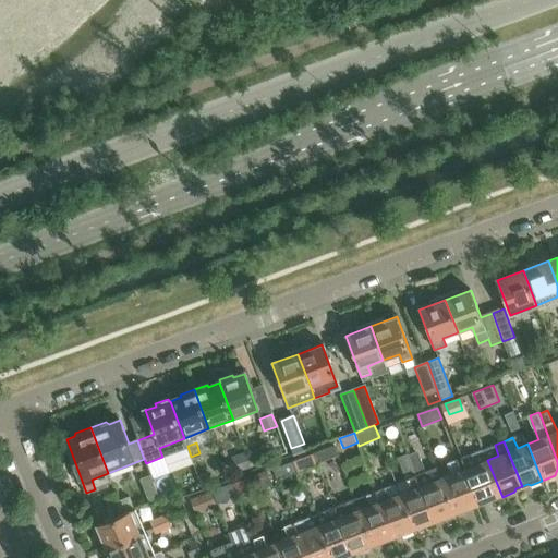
[(339,455),(336,445),(319,451),(324,461),(339,455)]
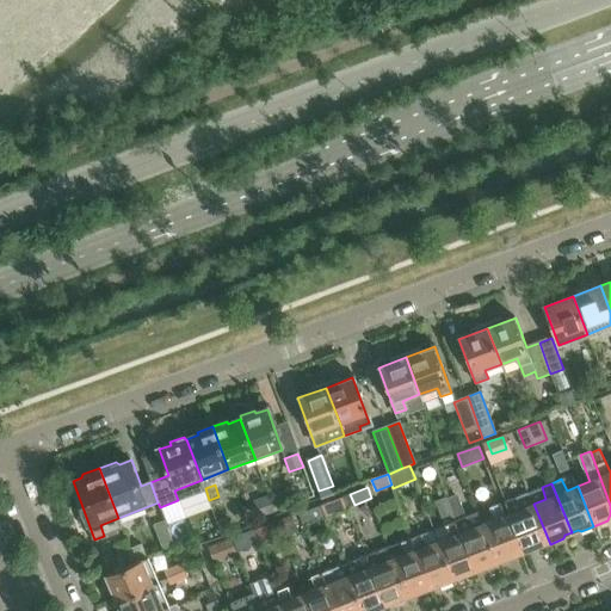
[(321,505),(325,514),(325,516),(349,507),(345,497),(321,505)]
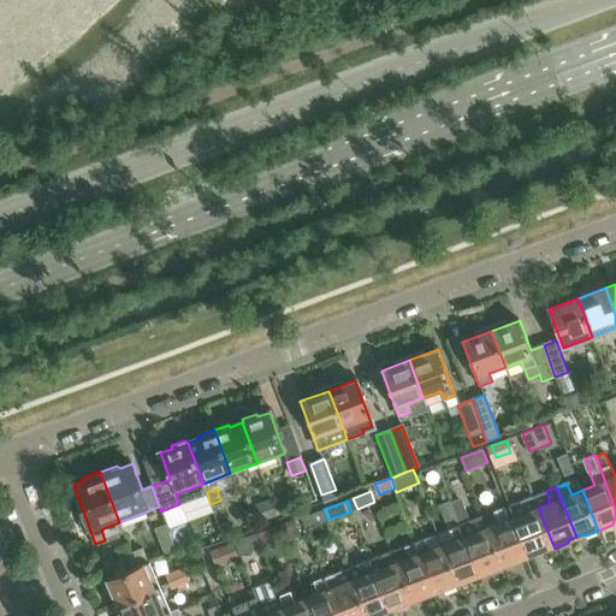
[(540,554),(555,549),(538,508),(527,513),(521,502),(510,505),(529,555),(538,552),(540,554)]
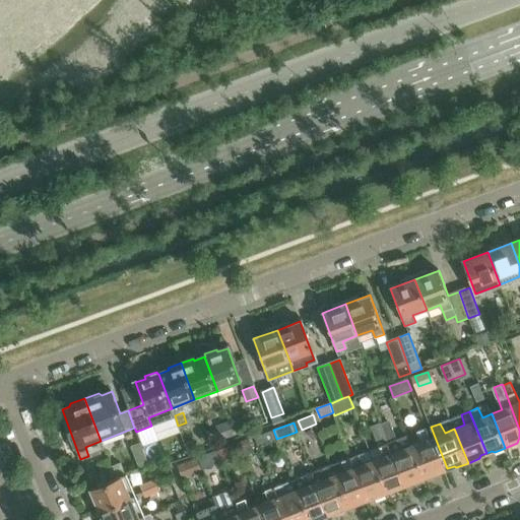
[(425,479),(411,445),(407,435),(397,439),(391,425),(383,428),(404,484),(410,482),(413,484),(425,479)]
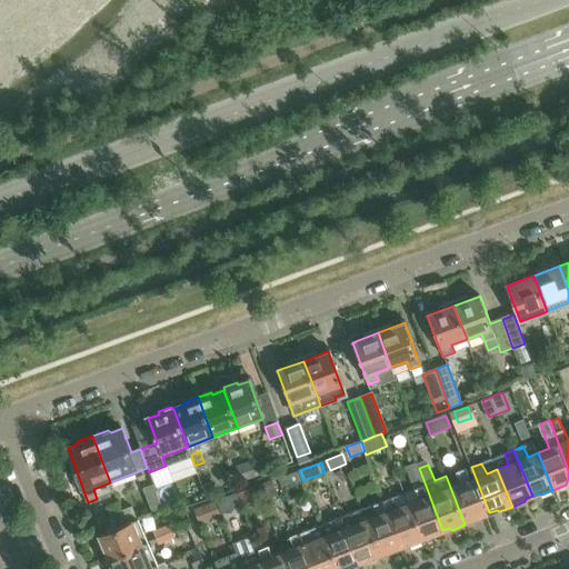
[(405,493),(409,502),(423,541),(435,536),(437,533),(442,530),(419,468),(409,471),(416,489),(405,493)]
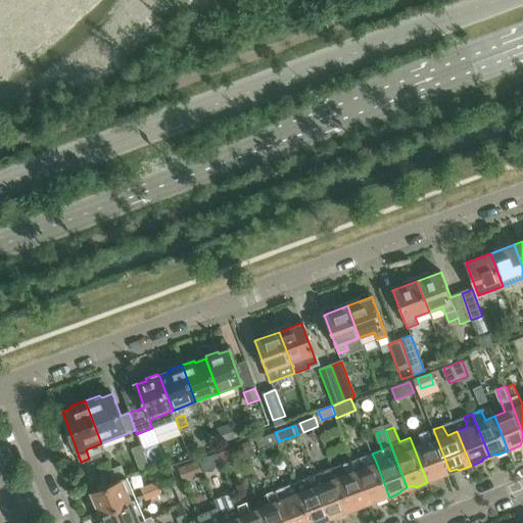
[(424,443),(414,447),(427,482),(439,478),(440,475),(445,473),(429,431),(421,434),(424,443)]
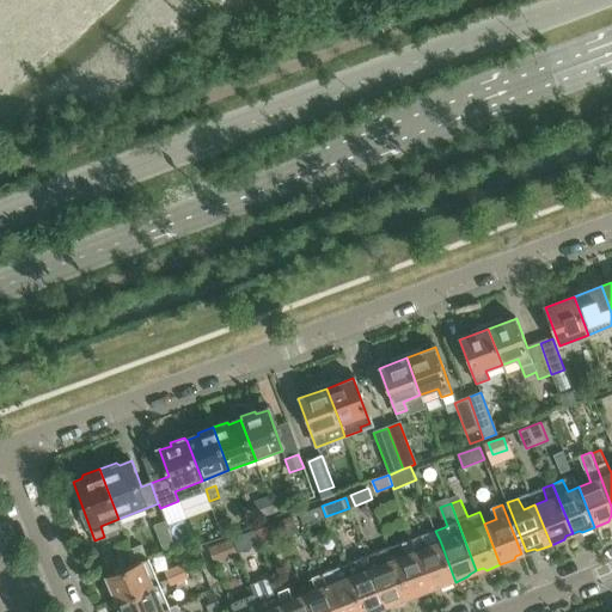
[(322,506),(300,513),(304,522),(325,515),(322,506)]
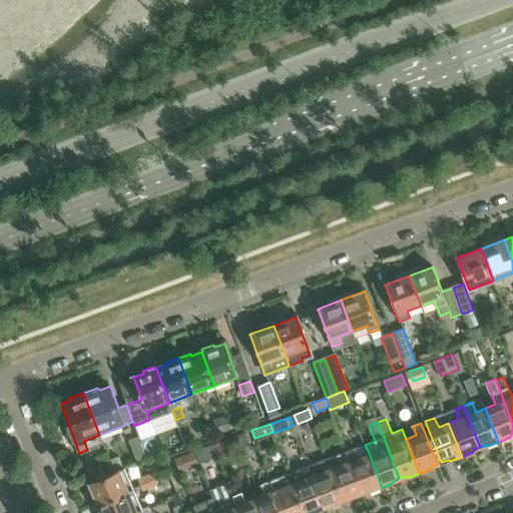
[(248,440),(245,433),(234,437),(236,444),(248,440)]
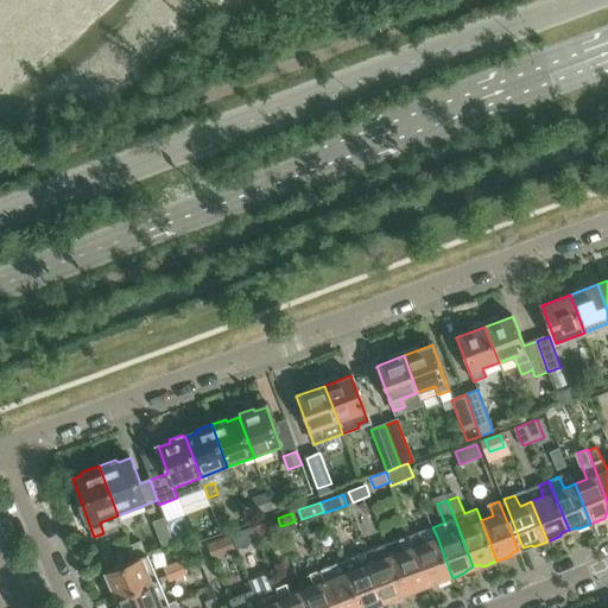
[(272,520),(254,526),(258,536),(276,530),(272,520)]
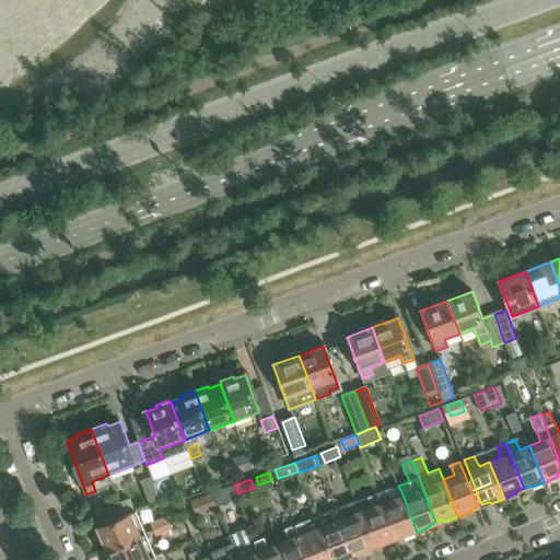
[(405,537),(417,533),(403,494),(392,499),(387,489),(377,493),(395,538),(400,535),(405,537)]
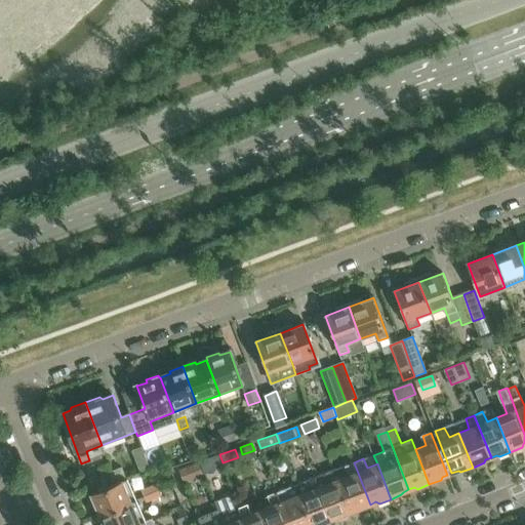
[(204,474),(199,461),(179,470),(185,481),(204,474)]
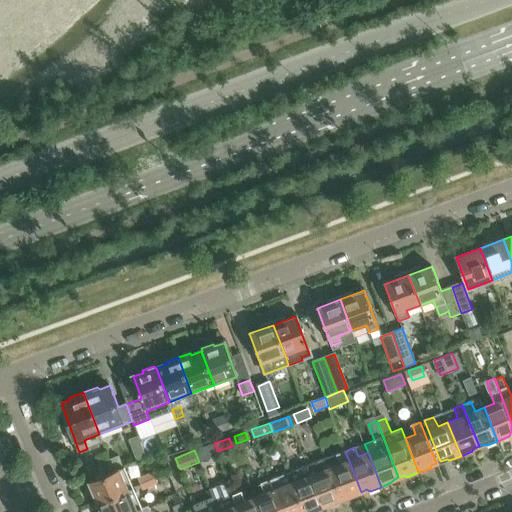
[(345,451),(326,458),(342,502),(354,497),(355,494),(361,492),(345,451)]
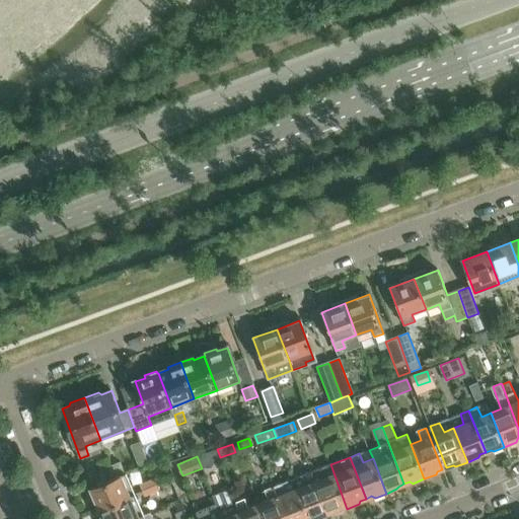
[(105,483),(125,473),(121,462),(100,470),(105,483)]
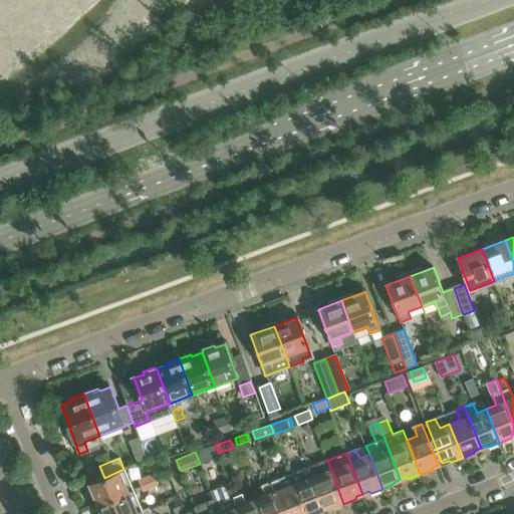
[(327,460),(308,468),(324,509),(330,506),(333,508),(343,504),(327,460)]
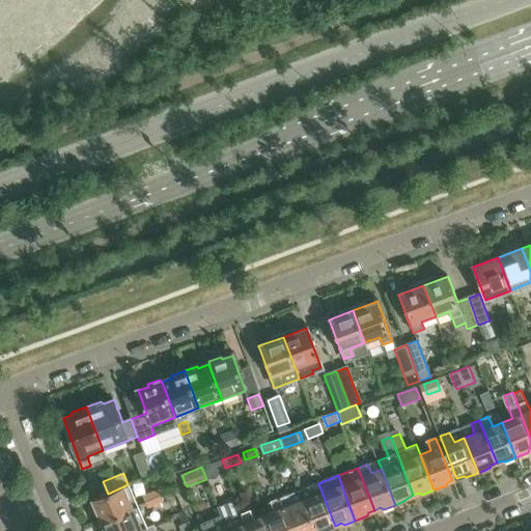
[(313,496),(303,500),(314,530),(327,530),(328,530),(330,528),(335,526),(318,483),(309,486),(313,496)]
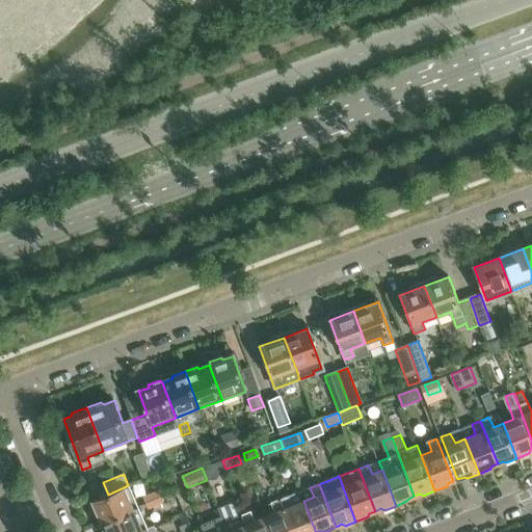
[(129,485),(128,485),(108,495),(94,500),(95,503),(94,505),(97,512),(100,513),(103,522),(138,507),(129,485)]
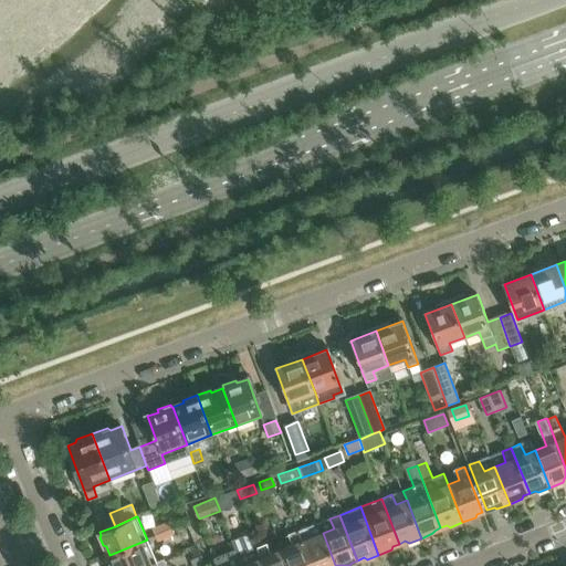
[(171,528),(169,522),(153,528),(156,535),(171,528)]
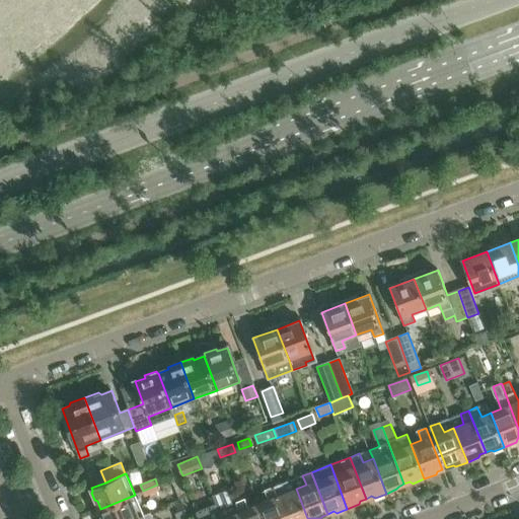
[(282,484),(273,487),(285,518),(307,518),(296,489),(286,493),(282,484)]
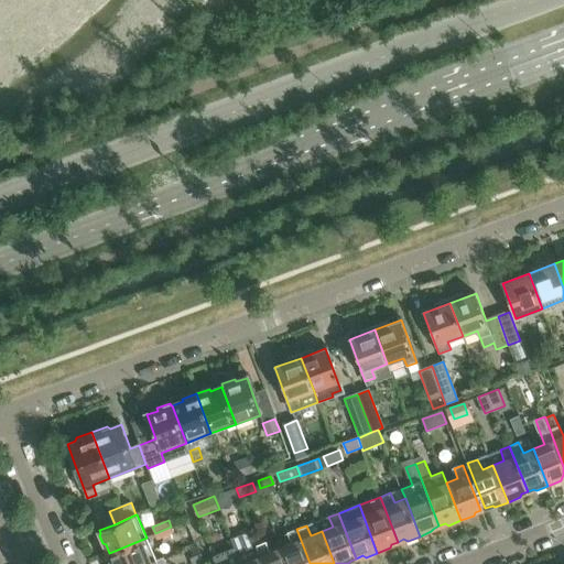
[(173,532),(171,527),(155,533),(158,539),(173,532)]
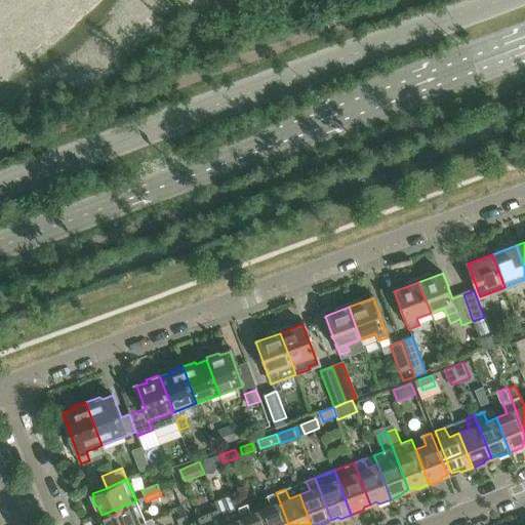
[(272,506),(261,510),(267,524),(288,524),(276,492),(268,496),(272,506)]
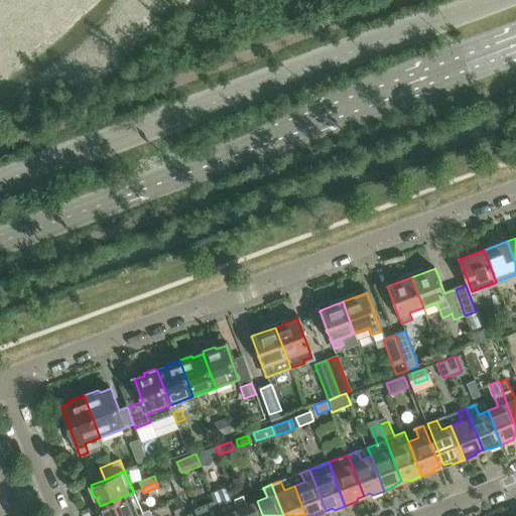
[(132,515),(142,512),(134,492),(100,506),(104,515),(102,515),(132,515)]
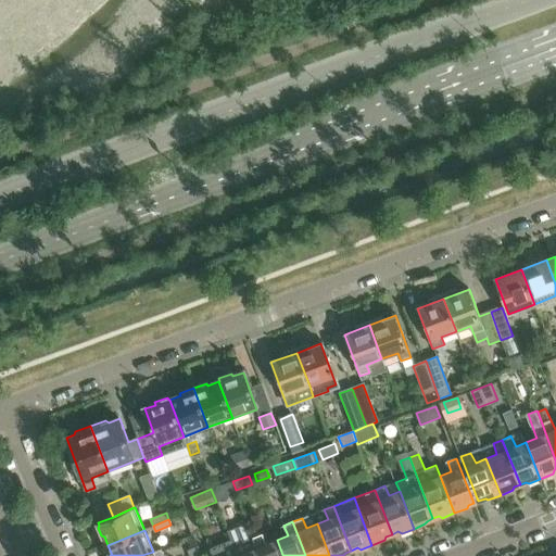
[(263,533),(253,538),(260,555),(282,555),(277,540),(266,544),(263,533)]
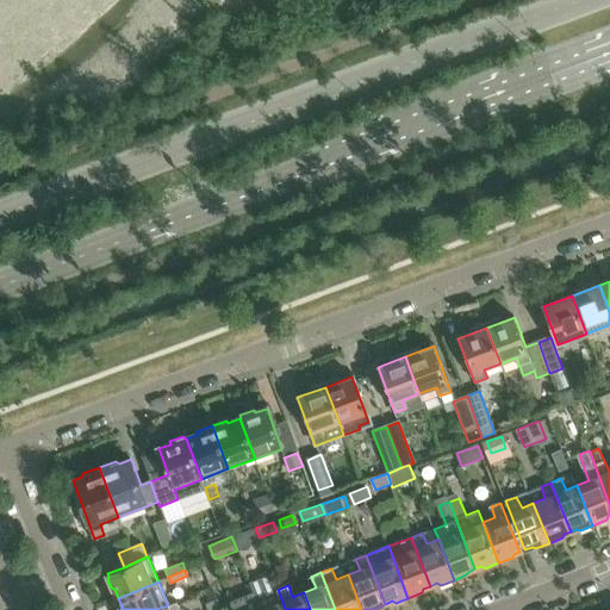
[(285,609),(278,590),(267,593),(271,605),(260,609),(285,609)]
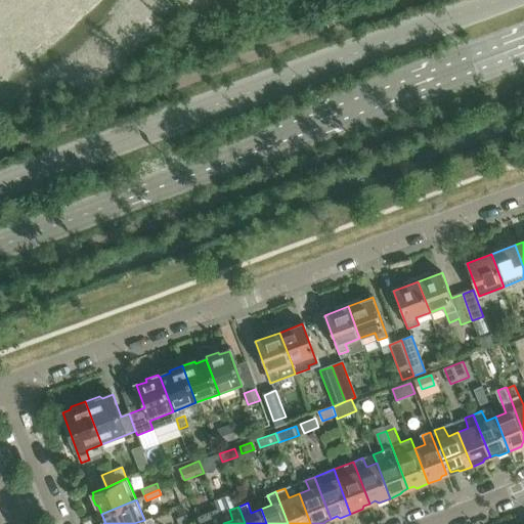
[(223,523),(218,510),(199,517),(201,523),(223,523)]
